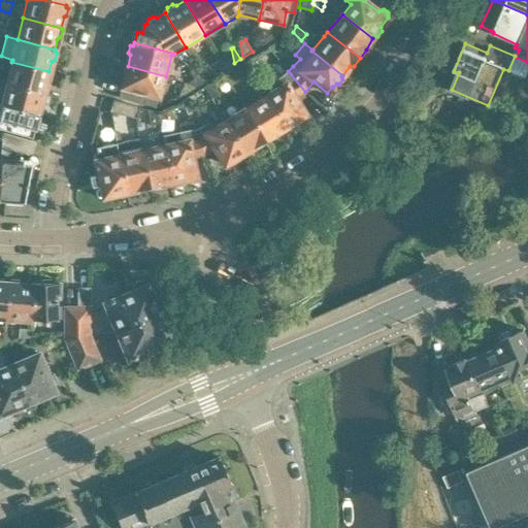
[(275,58),(266,47),(259,53),(269,64),(275,58)]
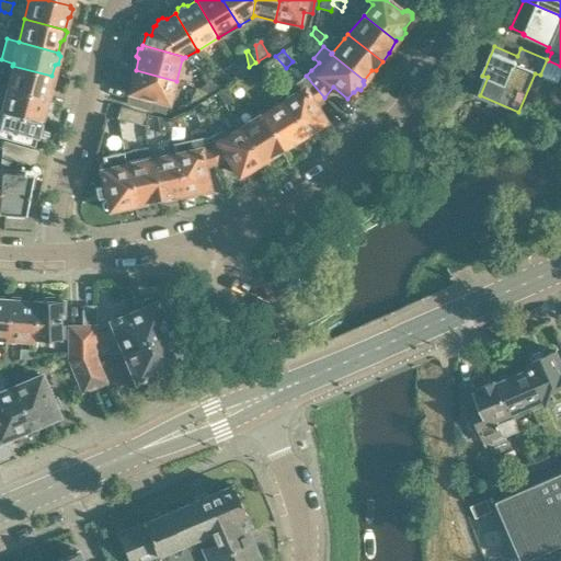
[(240,59),(233,64),(241,78),(248,73),(247,72),(248,71),(240,59)]
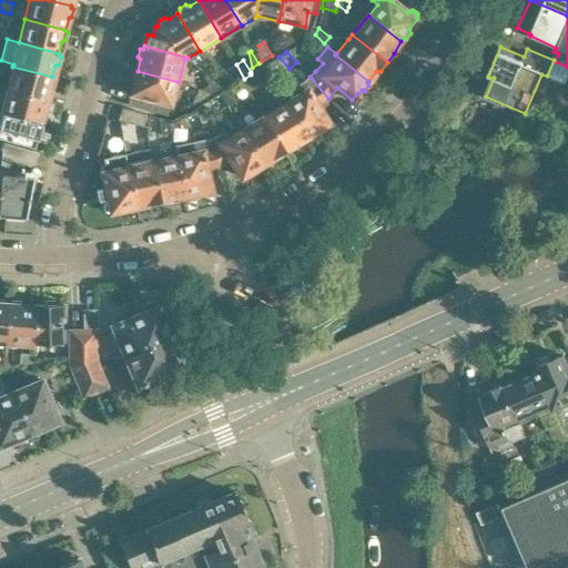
[(244,79),(236,64),(225,71),(233,80),(235,82),(236,80),(239,82),(242,81),(244,79)]
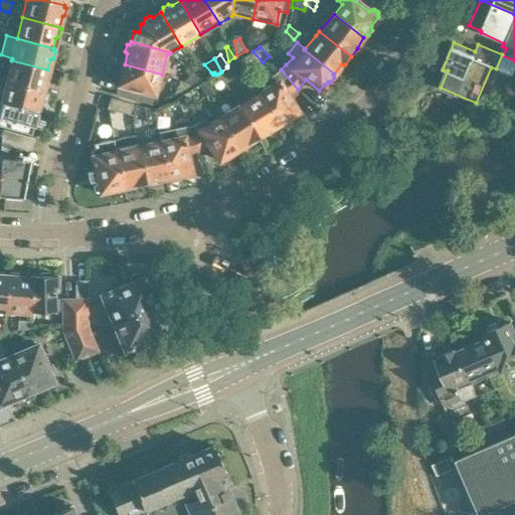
[(47,70),(47,69),(11,60),(5,81),(42,92),(44,79),(47,78),(49,72),(47,70)]
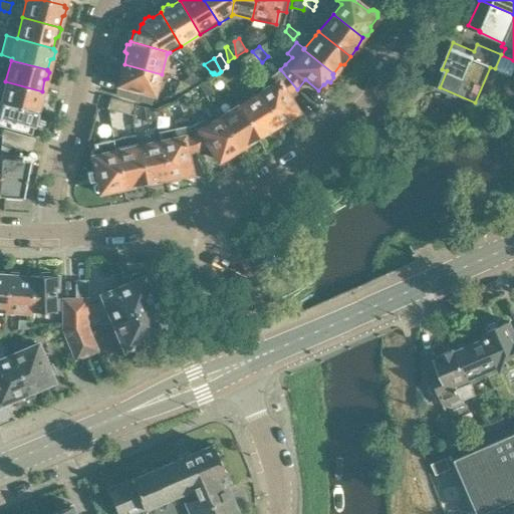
[(225,83),(244,71),(237,60),(227,66),(227,65),(226,66),(227,67),(221,71),(219,73),(225,83)]
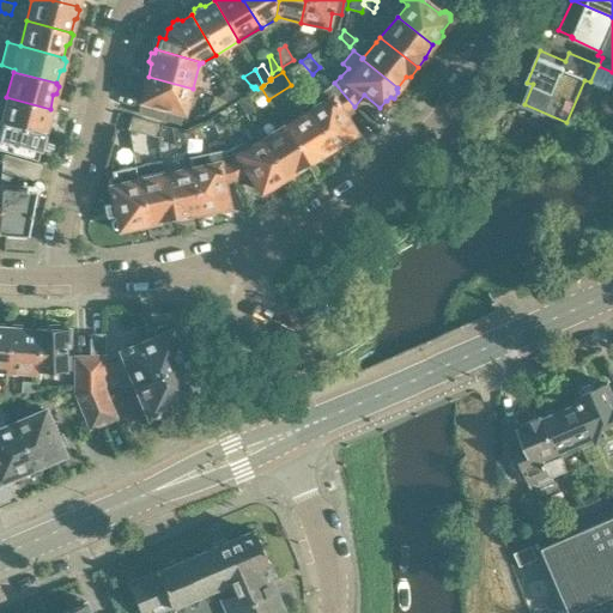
[(252,86),(243,77),(240,74),(237,77),(246,90),(252,86)]
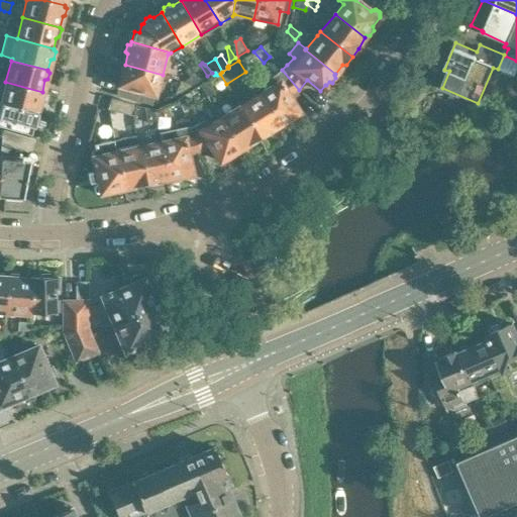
[(157,97),(163,75),(125,65),(124,66),(121,67),(119,73),(121,76),(116,96),(151,104),(153,96),(157,97)]
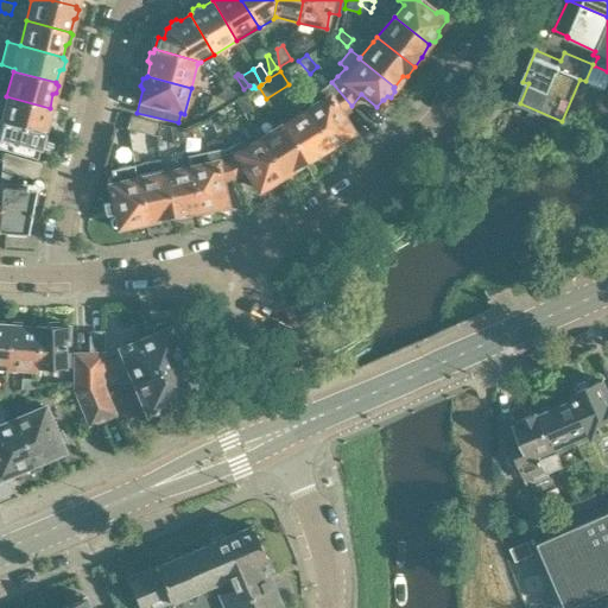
[(222,102),(241,90),(227,81),(220,86),(223,90),(216,96),(213,95),(211,97),(222,102)]
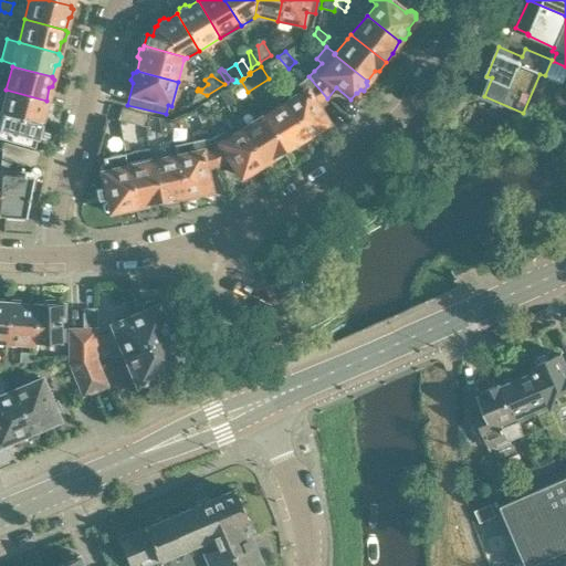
[(316,105),(327,98),(308,76),(303,81),(292,88),(295,94),(283,101),(306,138),(306,137),(311,138),(317,135),(317,130),(320,129),(318,127),(326,123),(316,105)]
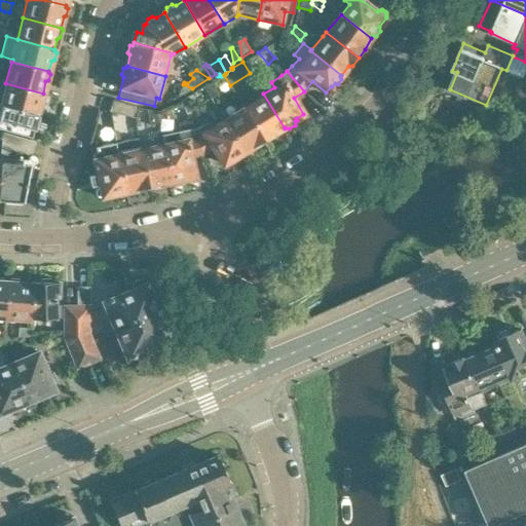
[(218,94),(211,82),(203,86),(203,87),(211,98),(218,94)]
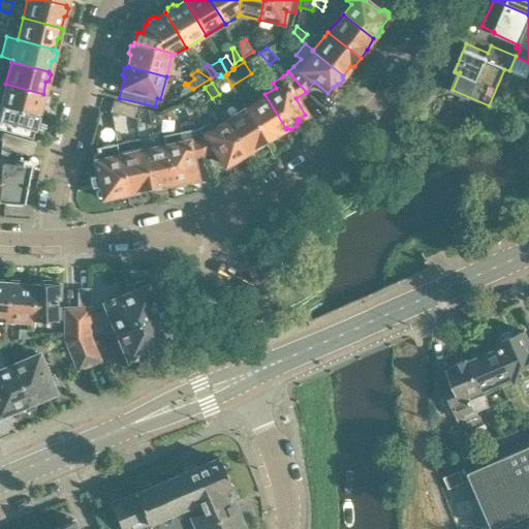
[(42,94),(43,94),(5,84),(0,100),(0,103),(3,104),(2,106),(38,116),(38,114),(37,114),(40,104),(42,103),(44,96),(42,94)]
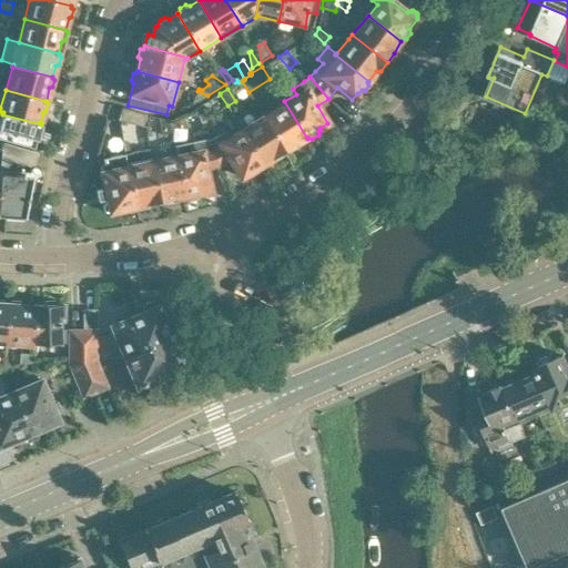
[(192,105),(208,95),(198,91),(192,105)]
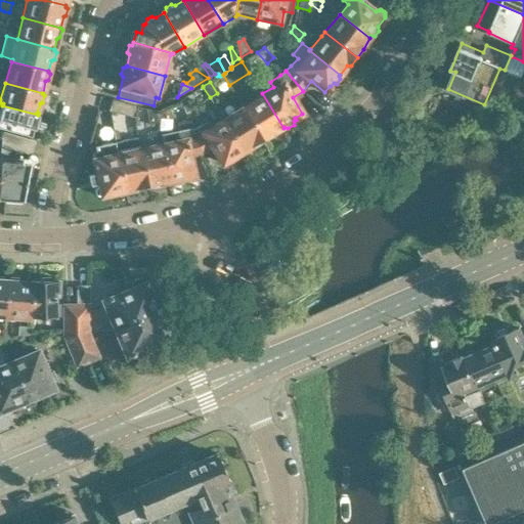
[(284,128),(262,93),(243,105),(265,142),(274,137),(274,133),(284,128)]
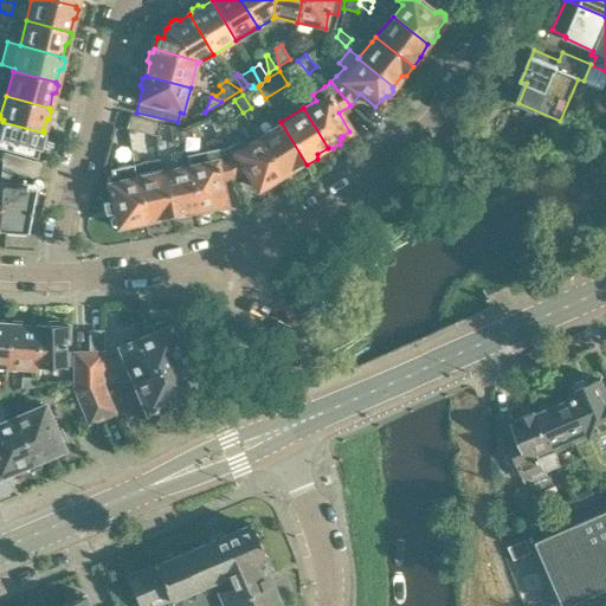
[(225,127),(218,110),(206,117),(212,131),(225,127)]
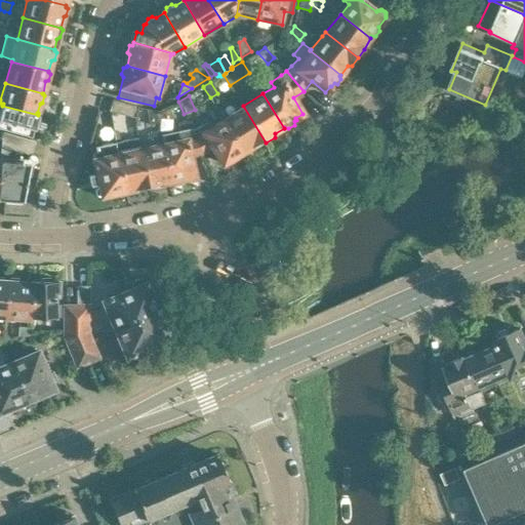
[(132,116),(134,106),(134,105),(113,99),(111,111),(132,116)]
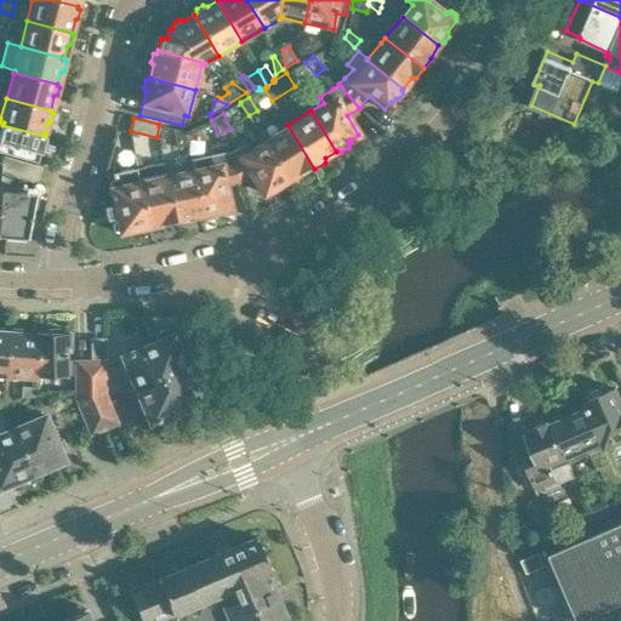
[(217,135),(211,120),(205,124),(211,137),(217,135)]
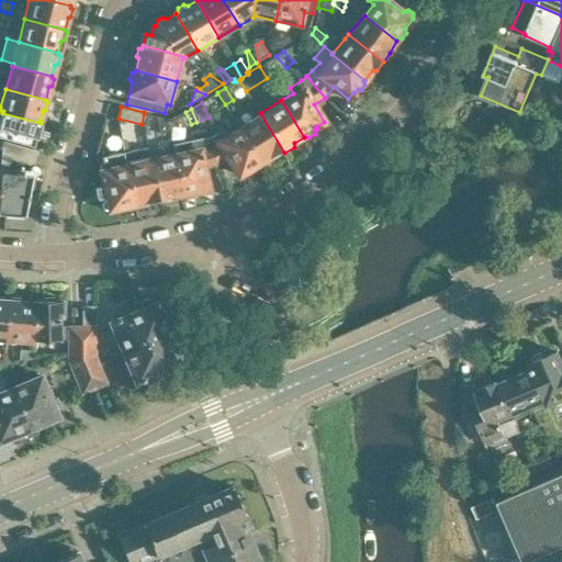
[(42,126),(41,123),(2,113),(0,120),(0,137),(33,147),(34,138),(36,138),(36,136),(40,133),(42,126)]
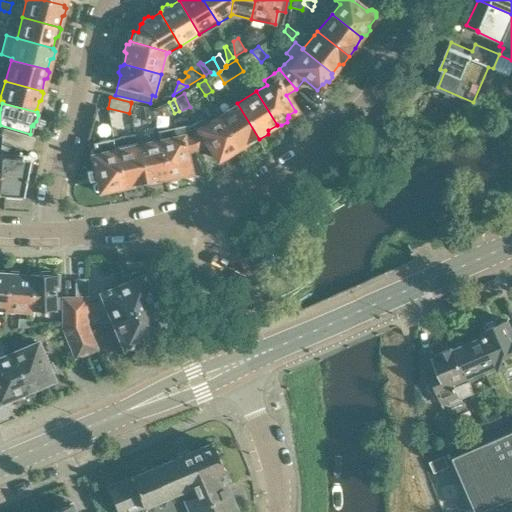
[(259,139),(237,103),(217,116),(238,149),(246,143),(250,145),(259,139)]
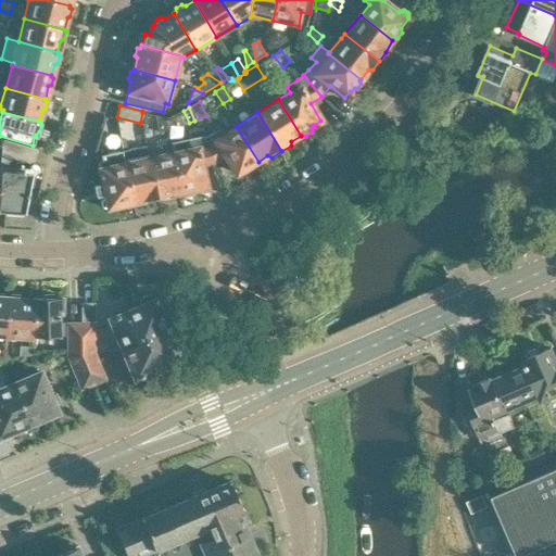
[(168,129),(166,117),(155,115),(159,131),(168,129)]
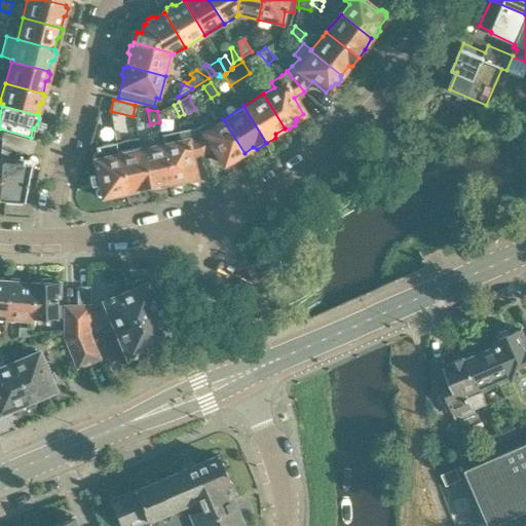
[(245,153),(223,119),(213,125),(210,120),(201,126),(192,130),(203,155),(214,148),(223,163),(230,159),(231,161),(233,159),(236,161),(242,157),(242,154),(245,153)]
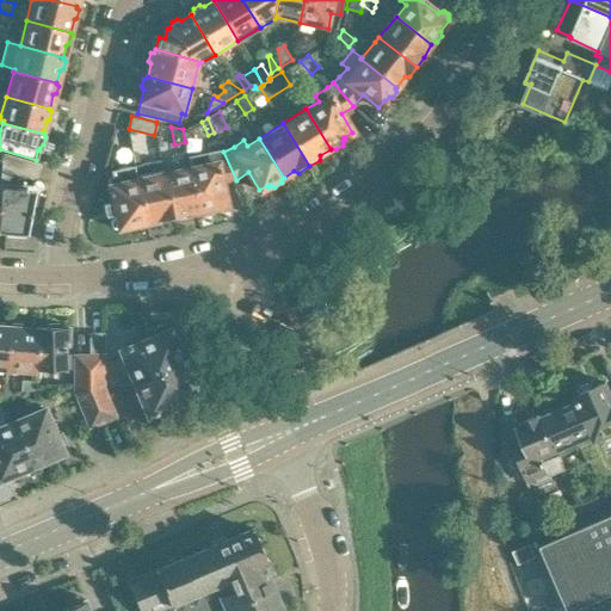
[(222,148),(187,156),(190,166),(201,211),(202,211),(205,214),(213,213),(215,209),(218,209),(217,205),(227,204),(222,183),(236,180),(223,152),(222,148)]
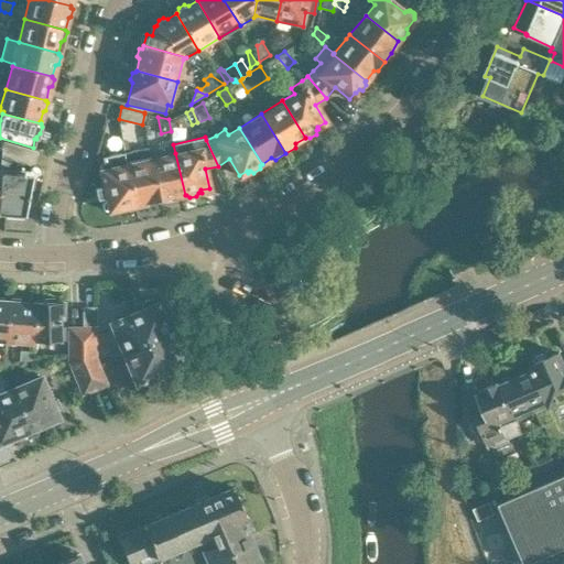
[(128,141),(122,142),(125,153),(127,164),(127,163),(136,205),(147,203),(150,206),(161,204),(151,159),(148,149),(130,152),(128,141)]
